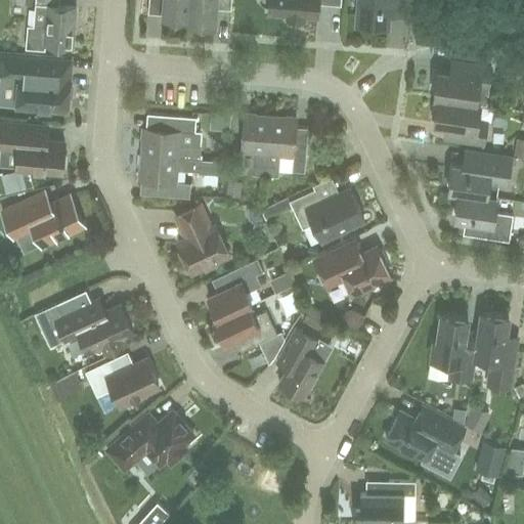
[(34,0),(33,24),(27,23),(25,47),(44,48),(45,43),(72,45),(75,6),(58,4),(58,0),(34,0)]
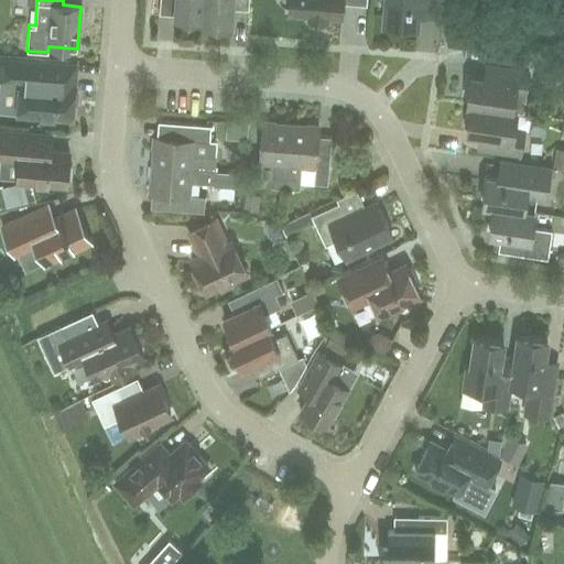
[(202,23),(203,23),(204,0),(175,0),(174,17),(202,19),(202,23)]
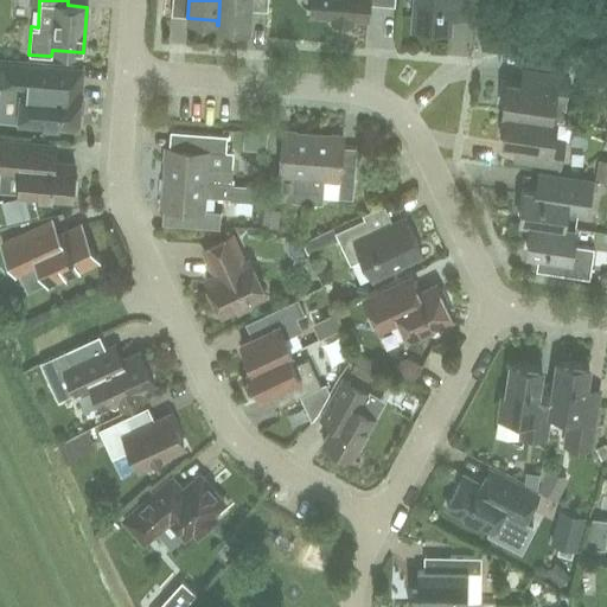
[(219,0),(218,25),(249,27),(250,0),(253,0),(268,1),(267,0),(219,0)]
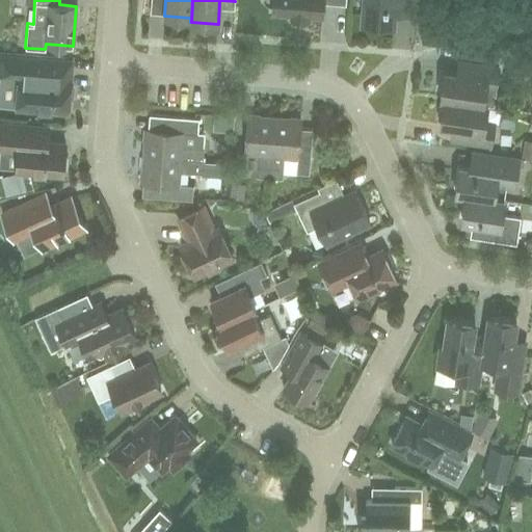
[(309,14),(322,15),(322,0),(264,0),(265,1),(267,3),(270,4),(272,4),(272,10),(291,11),(291,16),(309,18),(309,14)]
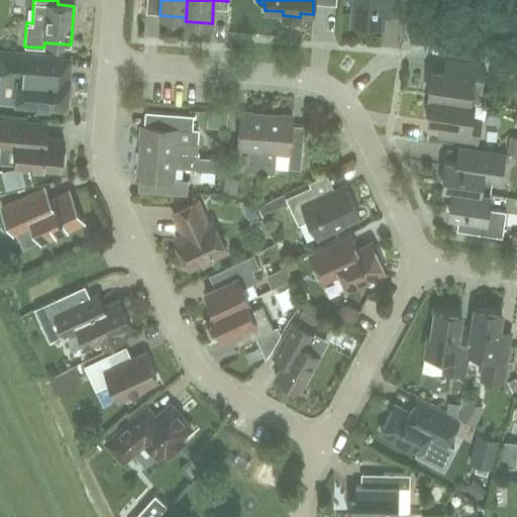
[(353,0),(351,21),(382,24),(384,0),(353,0)]
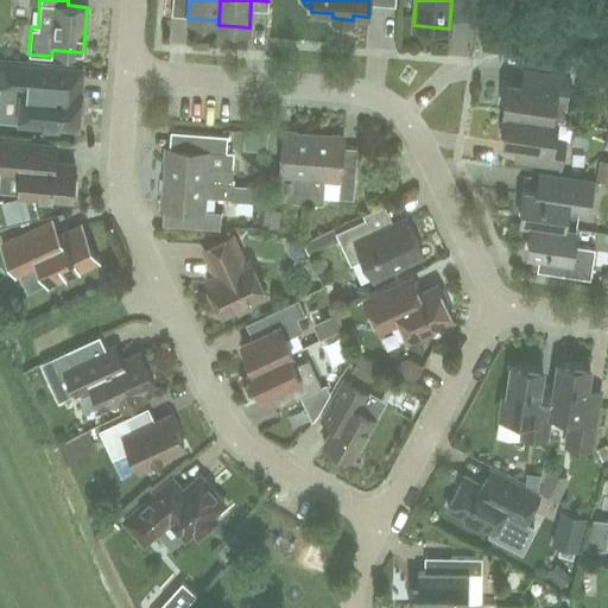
[(80,95),(80,92),(81,70),(0,64),(0,69),(0,86),(21,88),(20,101),(26,101),(24,122),(77,127),(78,115),(82,112),(83,99),(80,95)]
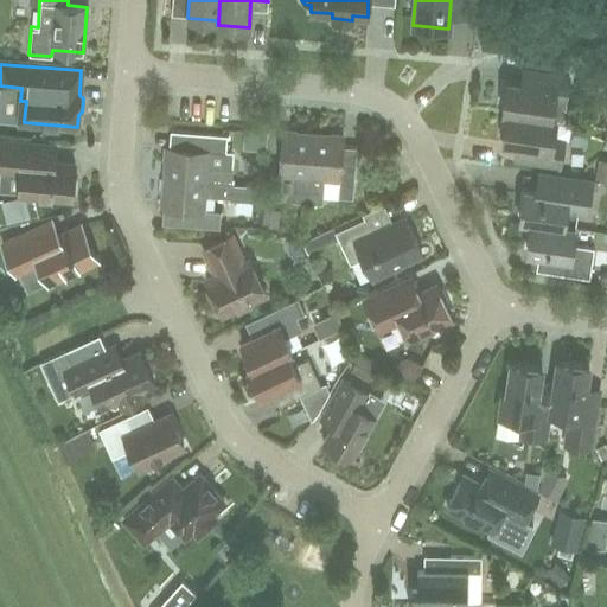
[(502,112),(556,120),(556,119),(551,119),(555,101),(566,102),(569,76),(545,72),(543,87),(506,81),(502,112)]
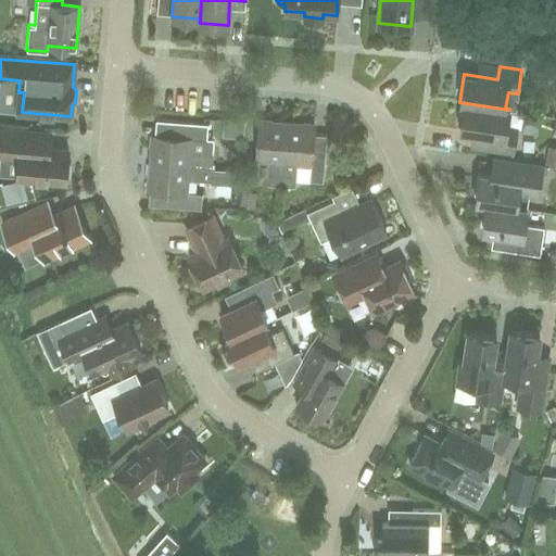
[(507,126),(509,110),(459,102),(459,103),(464,103),(459,130),(472,133),(470,146),(514,152),(517,128),(507,126)]
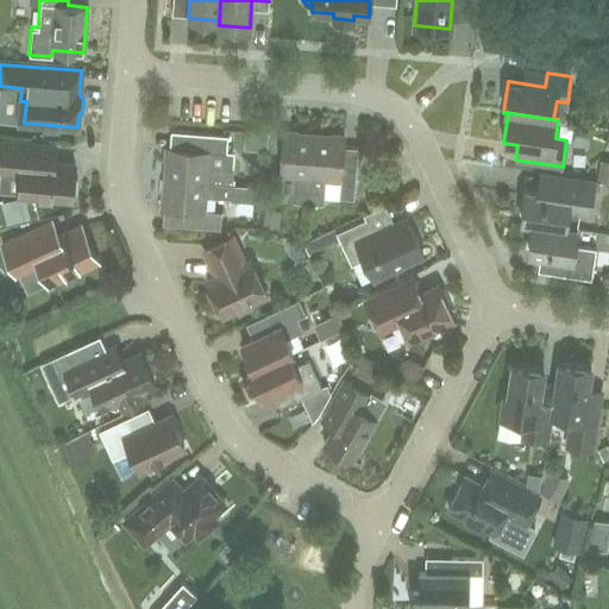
[(164,177),(232,183),(234,154),(226,152),(227,135),(192,132),(190,149),(167,148),(164,177)]
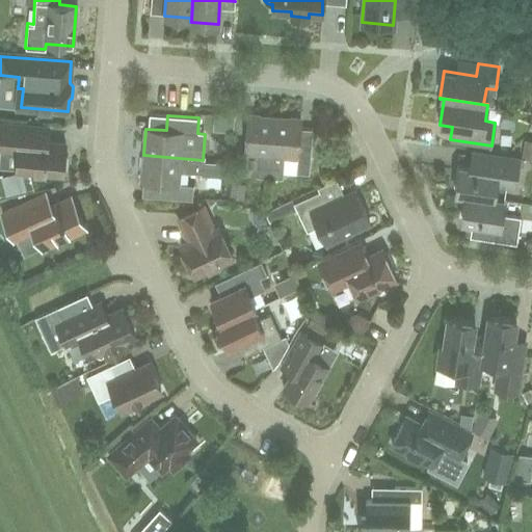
[(269,177),(273,117),(247,115),(244,153),(257,154),(256,176),(269,177)]
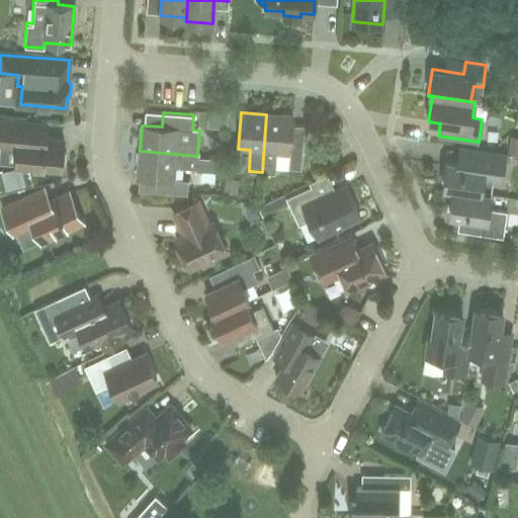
[(266,114),(262,172),(274,173),(276,152),(288,153),(287,168),(300,169),(303,148),(289,147),(292,116),(266,114)]
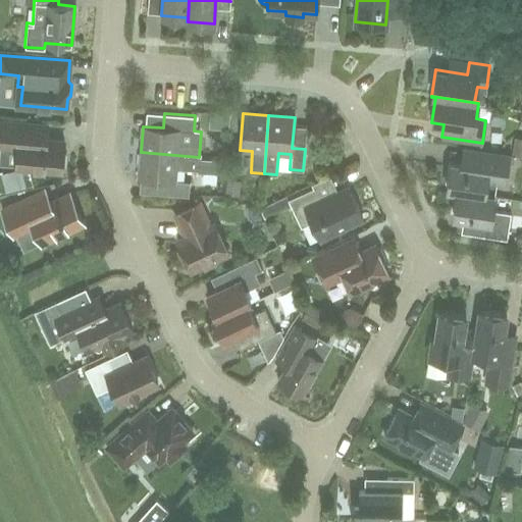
[(0,145),(1,146),(16,147),(15,166),(61,170),(61,167),(65,165),(66,153),(62,150),(63,140),(46,138),(47,123),(0,119),(0,145)]
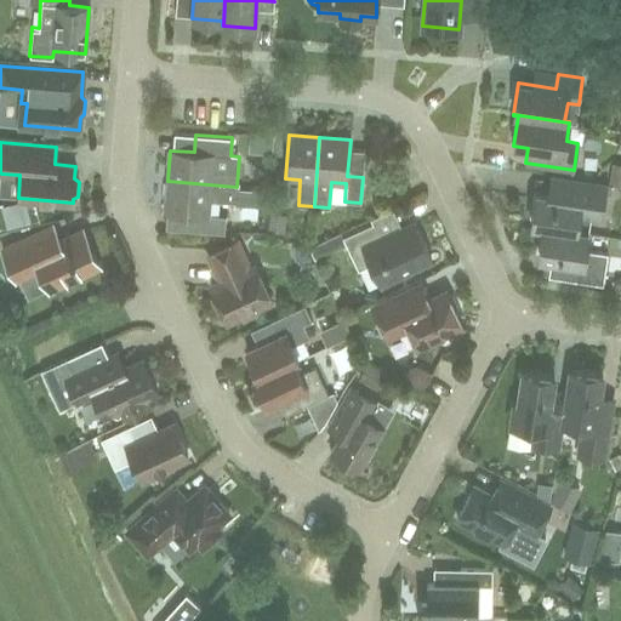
[(620,163),(613,161),(609,181),(620,182),(620,163)]
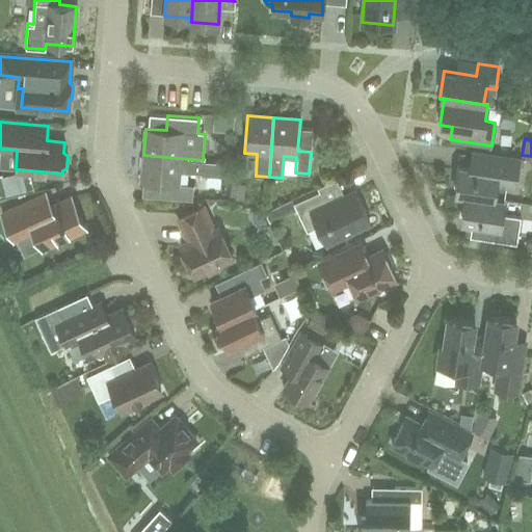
[(455,192),(504,200),(494,197),(496,184),(514,187),(520,158),(469,151),(466,166),(459,165),(455,192)]
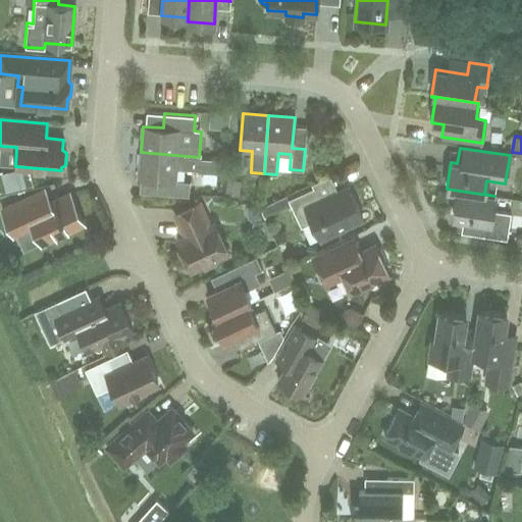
[(190,181),(175,180),(175,168),(198,170),(199,157),(141,152),(139,178),(159,179),(158,194),(189,196),(190,181)]
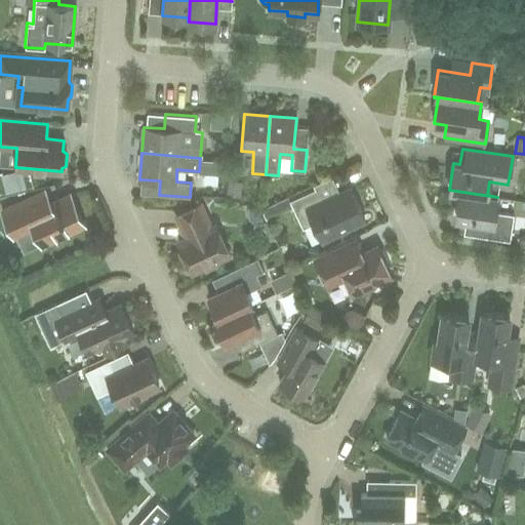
[(244,180),(230,178),(228,195),(242,197),(244,180)]
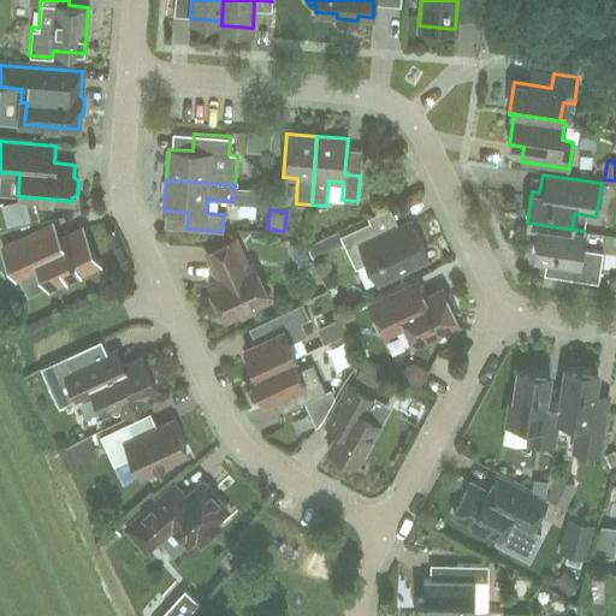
[(409,220),(397,226),(378,235),(371,220),(339,235),(355,267),(368,261),(377,280),(427,258),(409,220)]
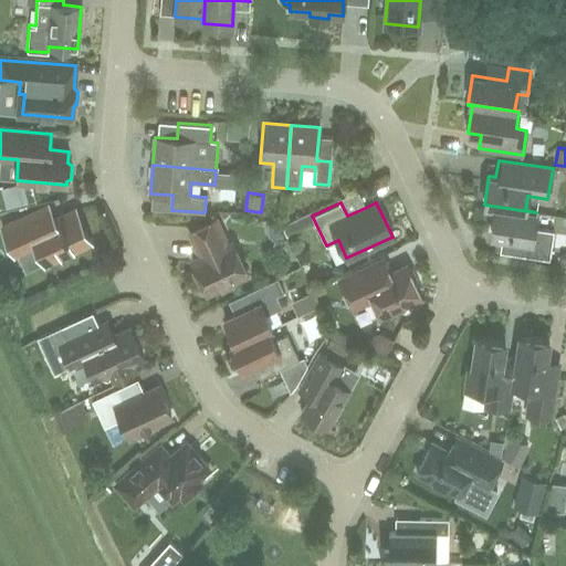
[(14,254),(18,253),(35,244),(44,262),(90,241),(74,210),(53,220),(45,205),(1,226),(14,254)]
